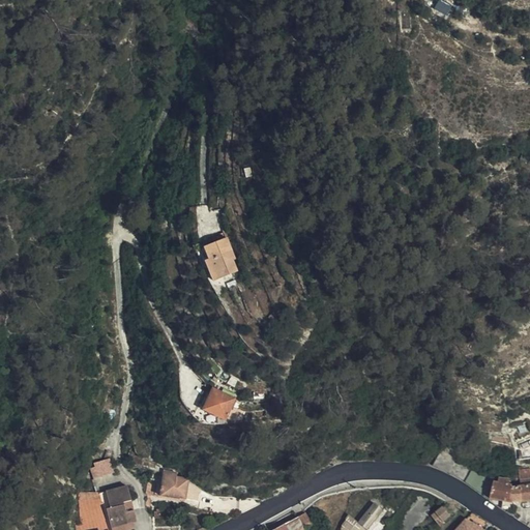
[(239,239),(225,244),(231,266),(235,277),(246,274),(243,262),(246,261),(239,239)]
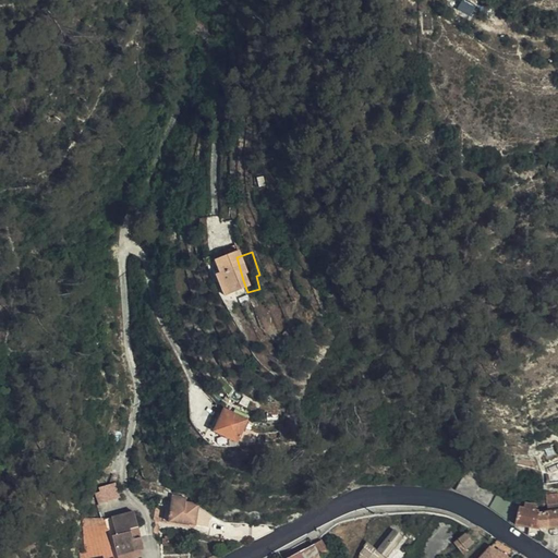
[(243,280),(237,257),(228,259),(232,274),(233,273),(240,294),(247,292),(243,280)]
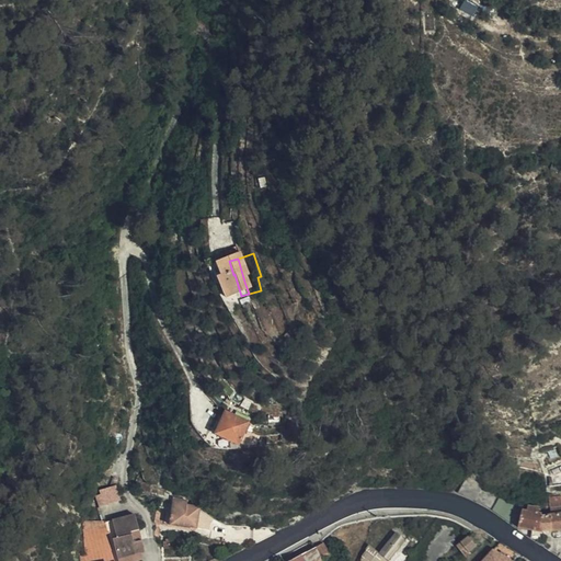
[(235,274),(233,275),(229,276),(235,298),(241,296),(235,274)]
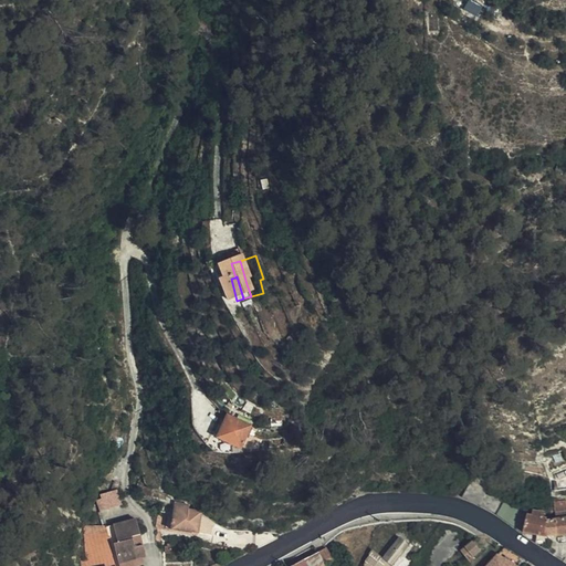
[(238,447),(249,429),(250,427),(229,413),(224,420),(221,427),(217,425),(215,428),(219,430),(217,435),(238,447)]
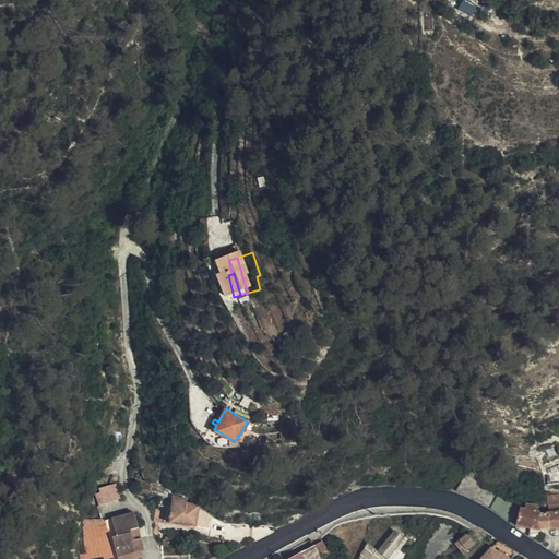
[(105,487),(106,484),(102,477),(97,484),(94,489),(92,492),(87,501),(104,500),(104,494),(104,489),(105,487)]
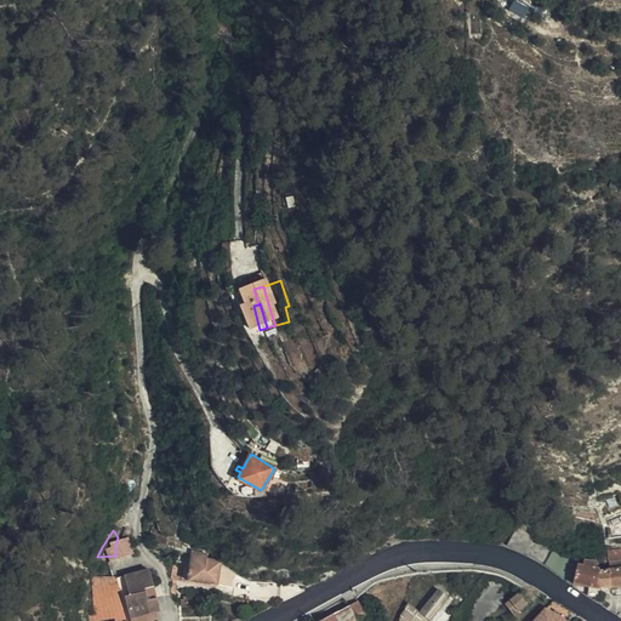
[(525,554),(534,540),(516,531),(507,543),(525,554)]
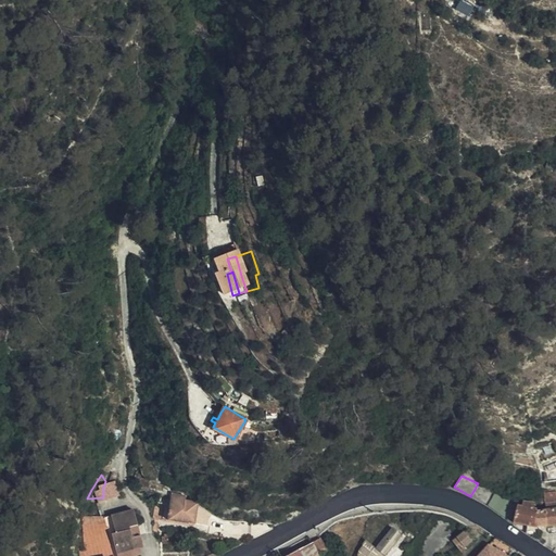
[(470,496),(488,505),(494,493),(478,483),(470,496)]
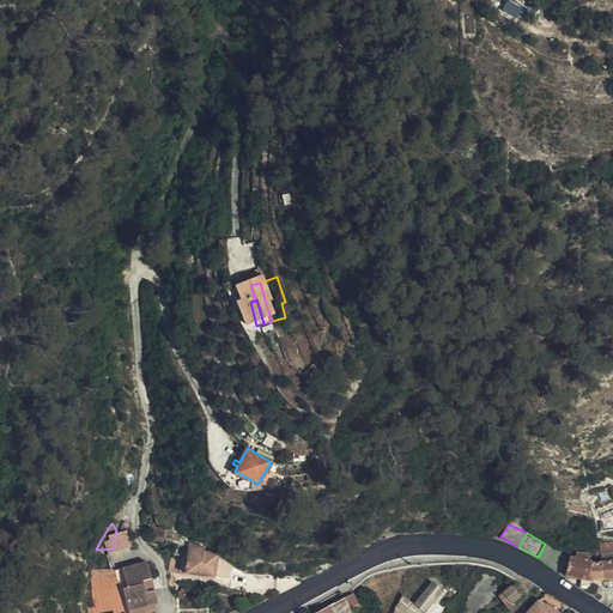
[(612,540),(601,541),(602,559),(612,557),(612,540)]
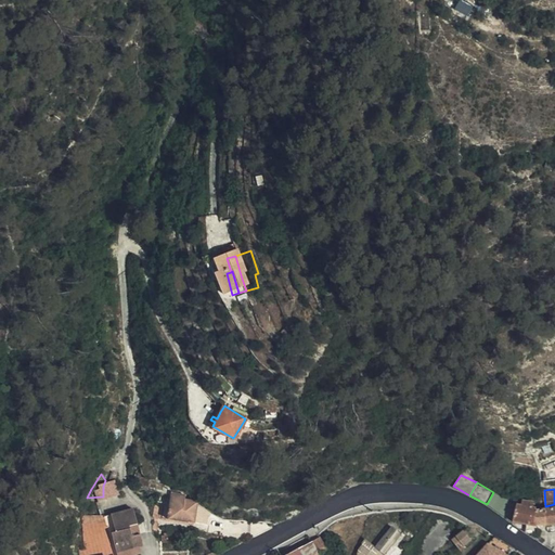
[(505,519),(510,523),(512,524),(513,525),(515,507),(516,502),(493,492),(487,504),(486,507),(491,511),(505,519)]
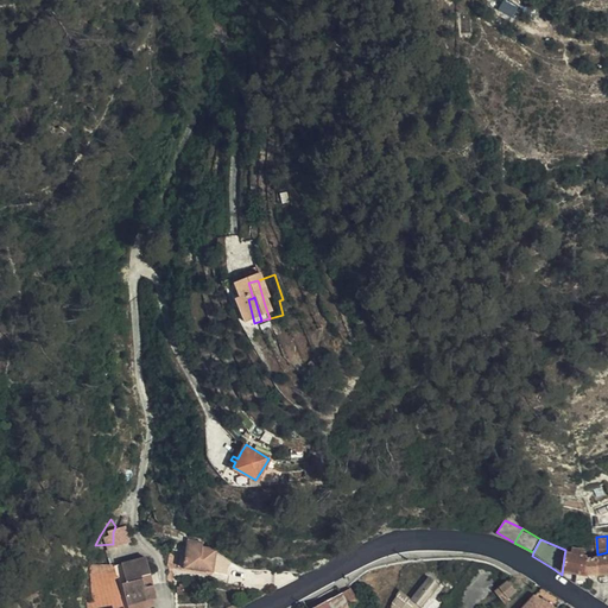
[(176,568),(202,571),(206,571),(207,570),(213,571),(214,557),(206,548),(201,546),(201,542),(187,540),(185,548),(173,545),(173,550),(172,552),(177,552),(176,568)]
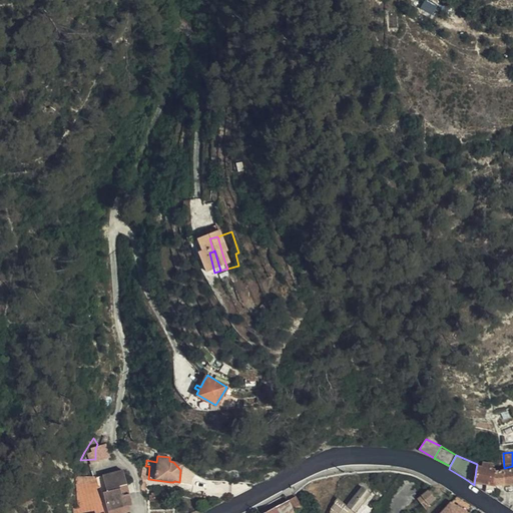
[(104,512),(95,477),(95,465),(95,459),(80,460),(81,480),(73,509),(68,509),(68,512),(104,512)]
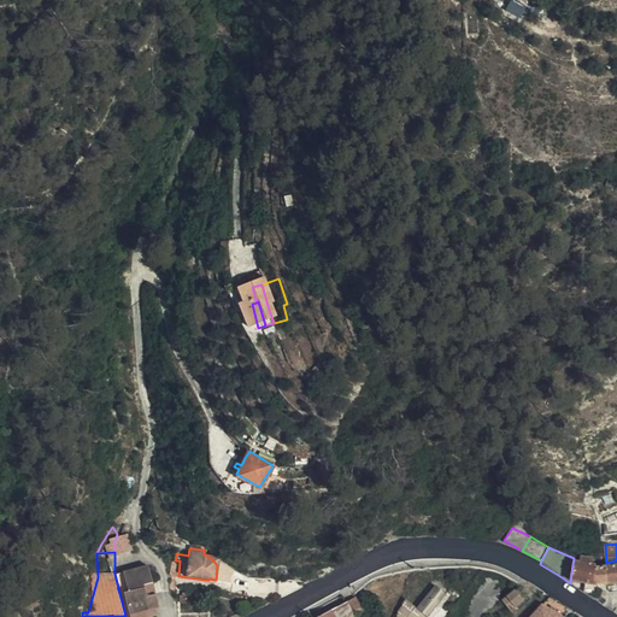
[(172,558),(170,575),(178,576),(180,560),(175,560),(176,558),(172,558)]
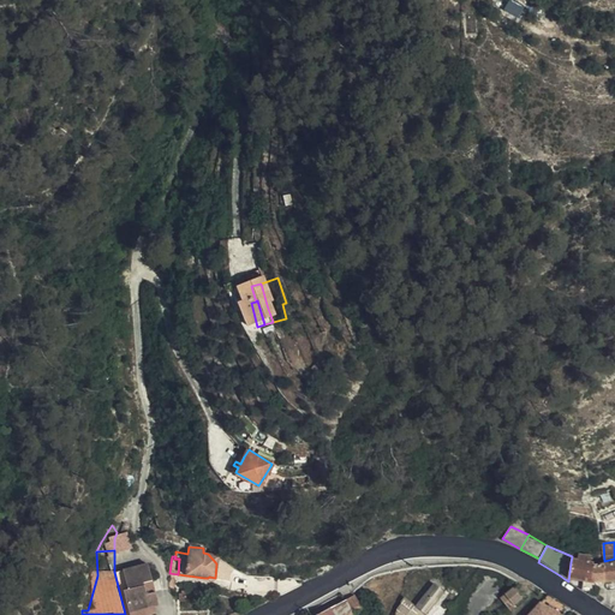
[(568,581),(595,584),(592,566),(592,563),(586,562),(586,557),(575,557),(575,562),(571,562),(568,581)]
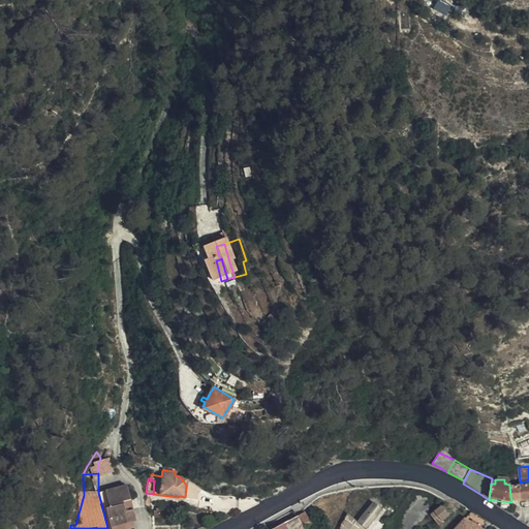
[(127,486),(105,490),(109,503),(115,528),(133,528),(132,522),(135,521),(127,486)]
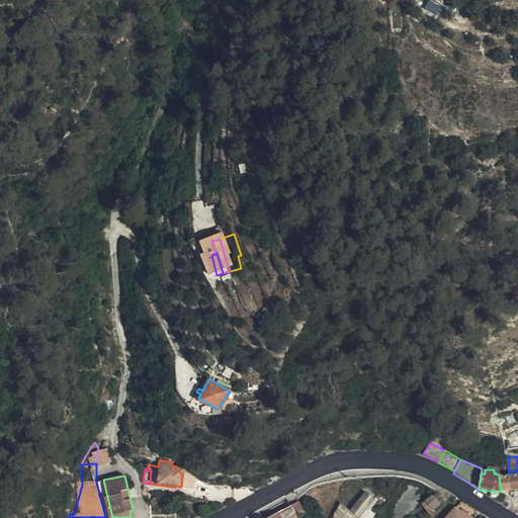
[(507,477),(508,492),(517,491),(517,476),(513,476),(507,477)]
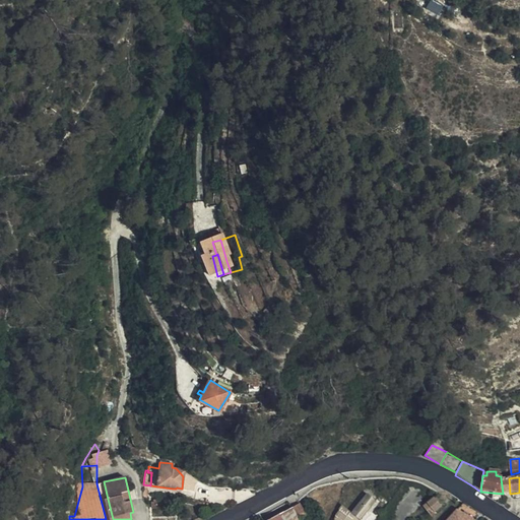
[(503,494),(506,494),(510,494),(509,478),(501,478),(503,494)]
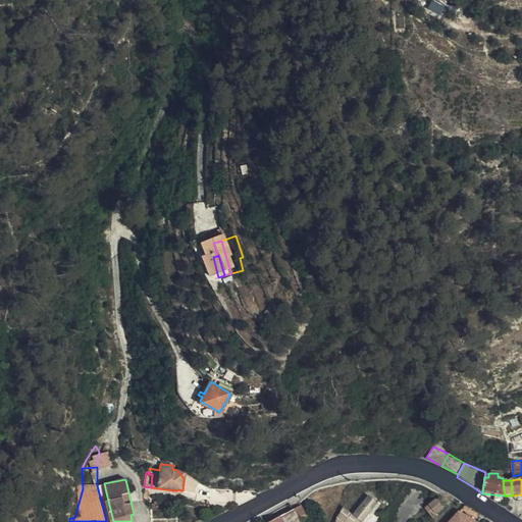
[(113,521),(107,497),(104,483),(97,485),(106,521),(113,521)]
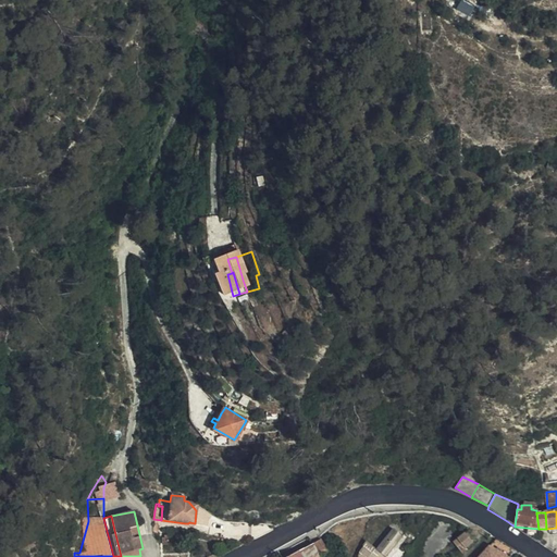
[(391,532),(374,553),(375,554),(379,556),(387,556),(400,540),(391,532)]
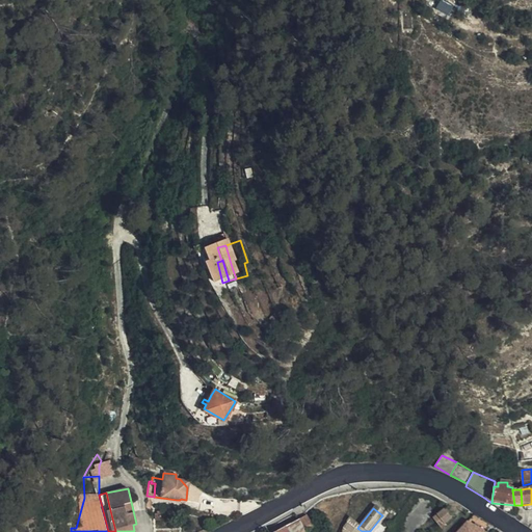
[(436,520),(445,528),(456,517),(447,509),(439,515),(441,516),(436,520)]
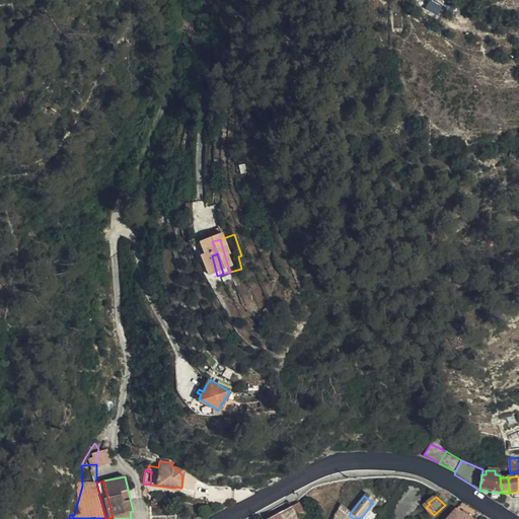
[(301,499),(295,503),(305,513),(310,509),(301,499)]
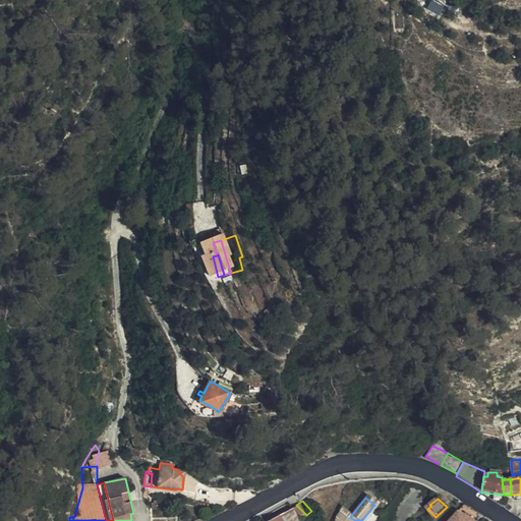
[(310,520),(306,515),(296,505),(288,510),(271,520),(310,520)]
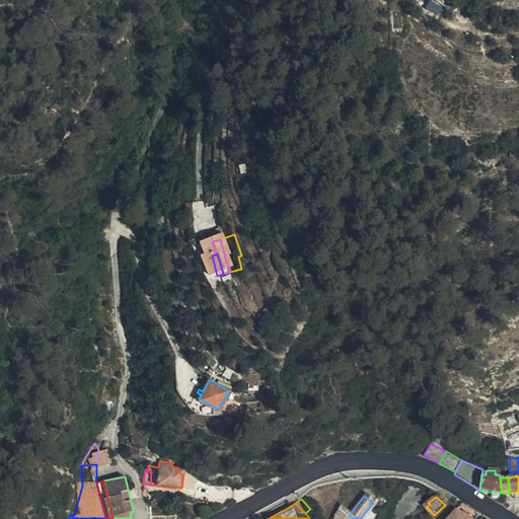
[(347,518),(350,516),(349,515),(340,508),(336,518),(347,518)]
